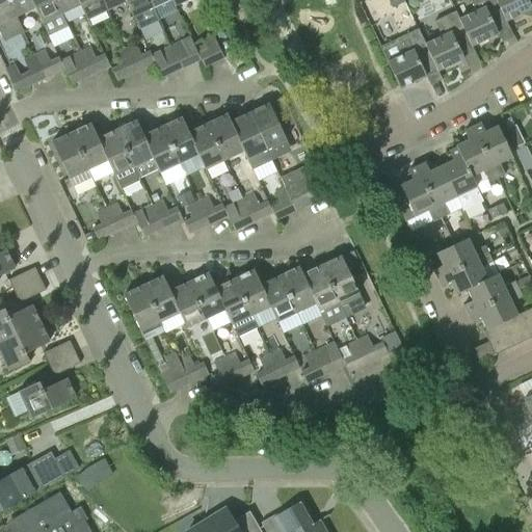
[(23,30),(17,17),(8,0),(0,0),(0,32),(3,40),(23,30)]
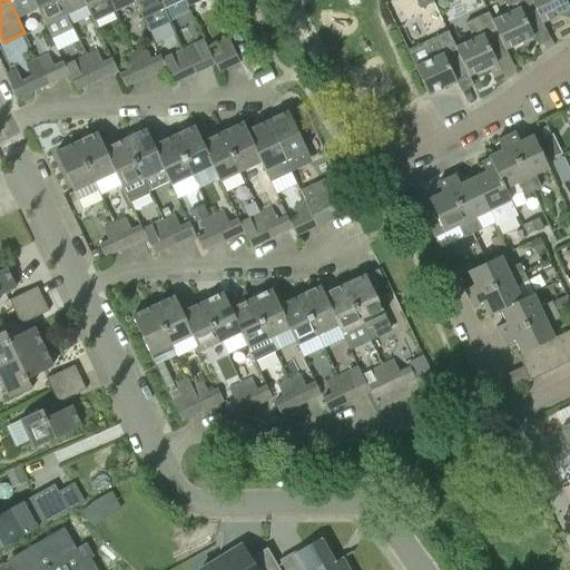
[(38,8),(35,0),(9,0),(18,18),(38,8)]
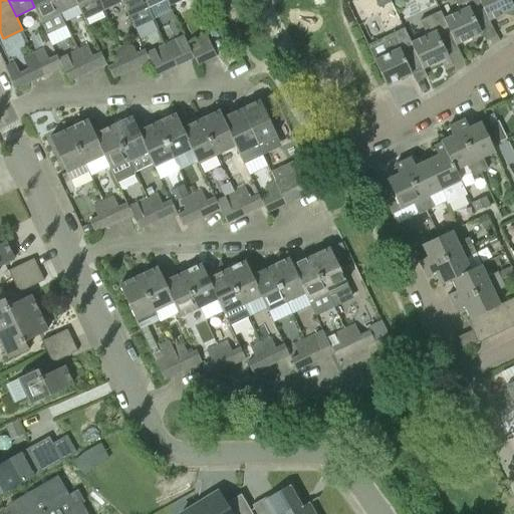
[(59,13),(60,12),(54,0),(31,0),(34,7),(47,33),(64,25),(59,13)]
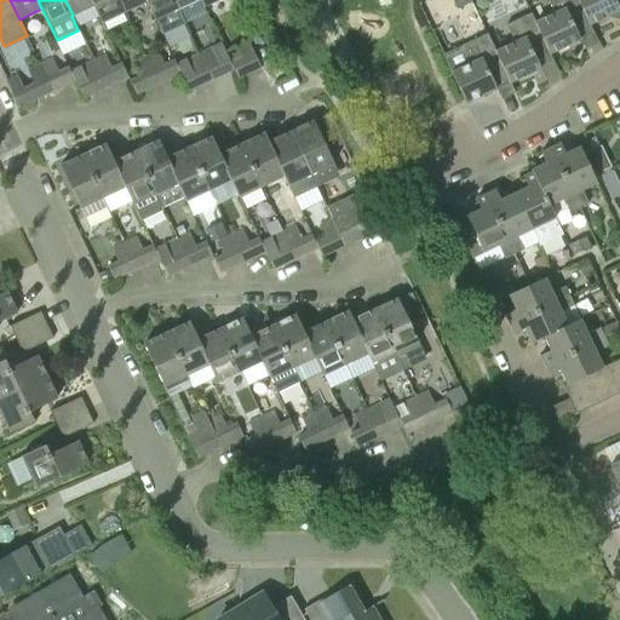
[(95,5),(92,0),(65,0),(73,15),(95,5)]
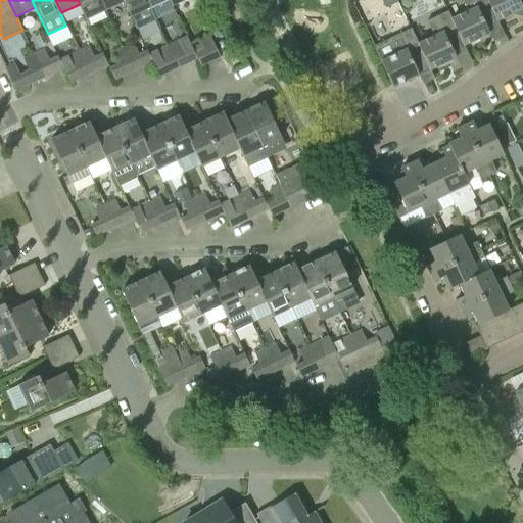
[(87,19),(105,10),(99,0),(78,0),(80,4),(87,19)]
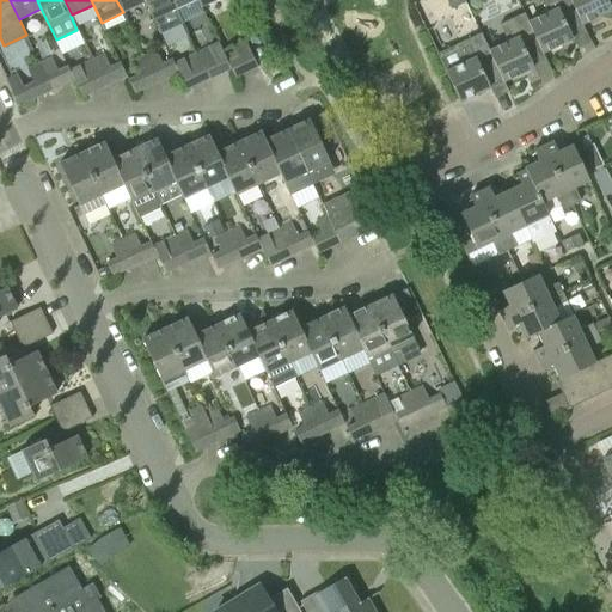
[(146,1),(145,0),(116,0),(123,12),(146,1)]
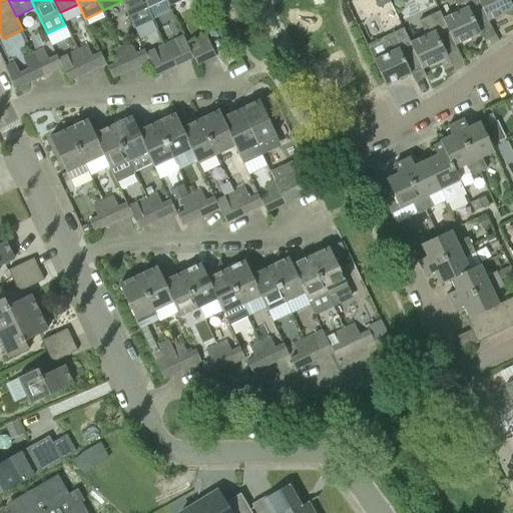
[(146,8),(147,7),(143,0),(121,0),(122,1),(135,28),(152,20),(146,8)]
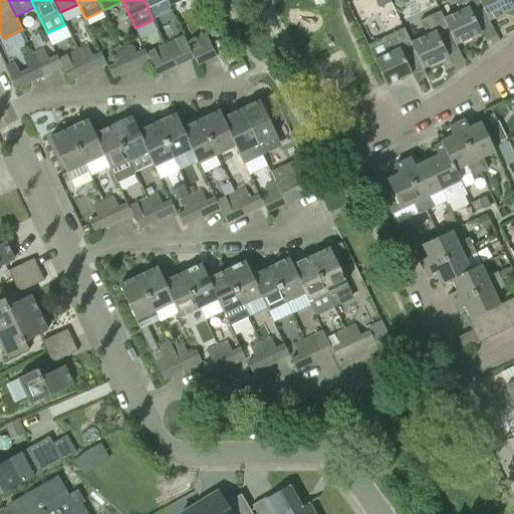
[(478,0),(454,0),(460,11),(444,18),(453,38),(456,44),(481,32),(475,19),(486,14),(478,0)]
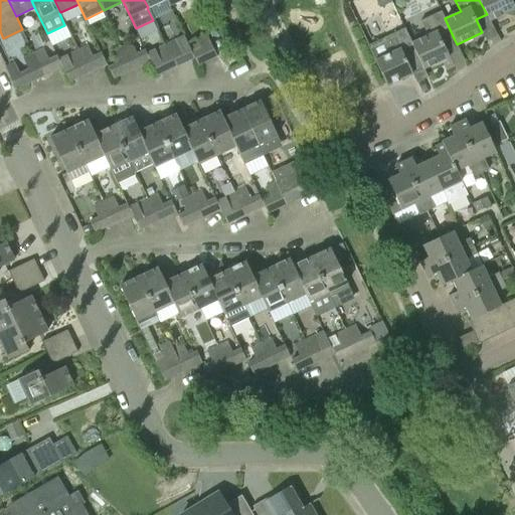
[(514,8),(511,0),(479,0),(487,14),(490,20),(514,8)]
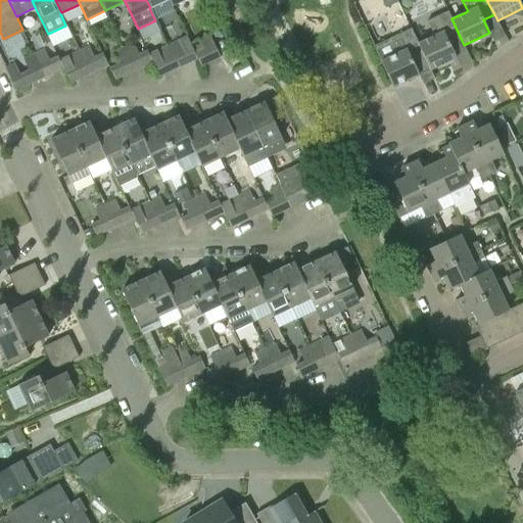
[(461,39),(452,18),(447,11),(427,20),(434,36),(418,44),(417,44),(422,57),(429,70),(456,57),(449,44),(461,39)]
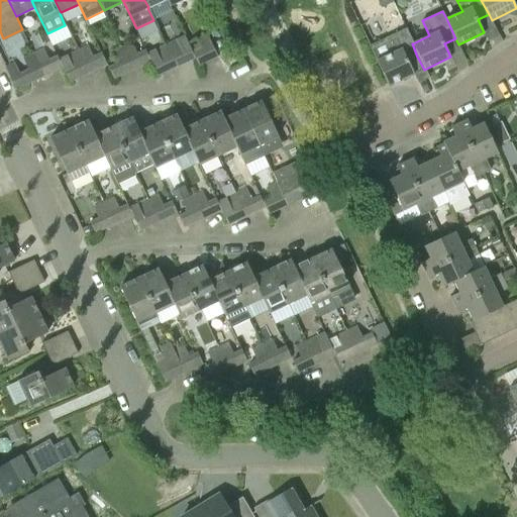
[(412,43),(413,43),(406,28),(386,38),(370,45),(389,87),(414,74),(408,61),(417,57),(412,43)]
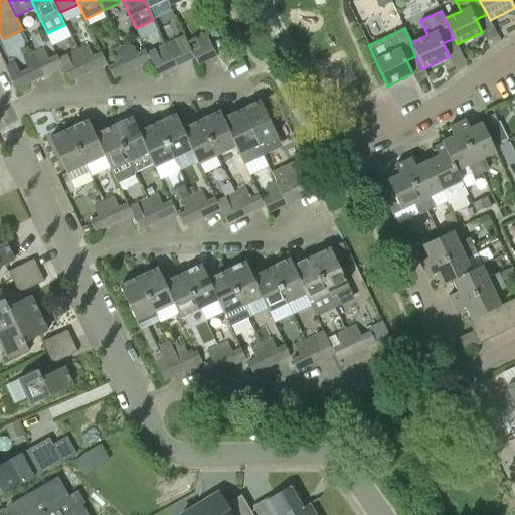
[(192,54),(194,57),(198,65),(217,56),(206,34),(195,39),(201,50),(192,54)]
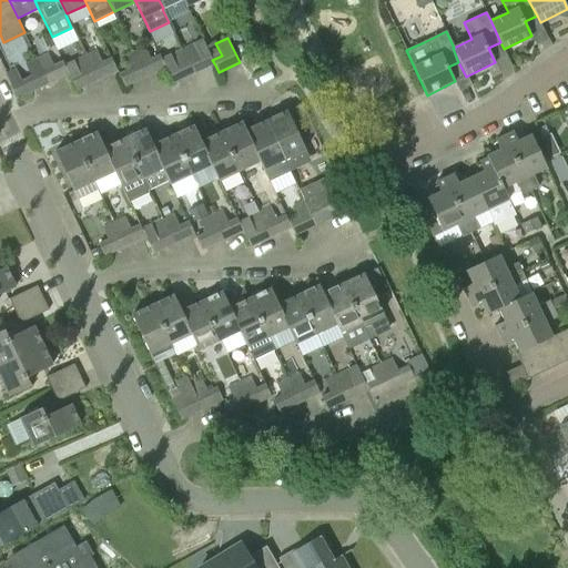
[(212,60),(209,51),(202,39),(193,43),(194,44),(182,50),(194,73),(214,63),(212,60)]
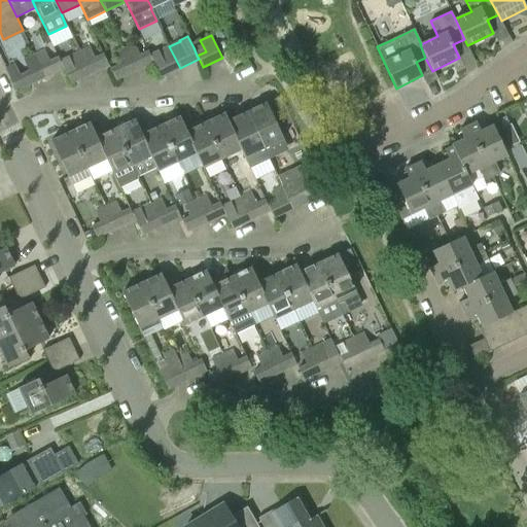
[(150,54),(148,50),(140,56),(135,44),(124,49),(134,71),(153,62),(150,54)]
